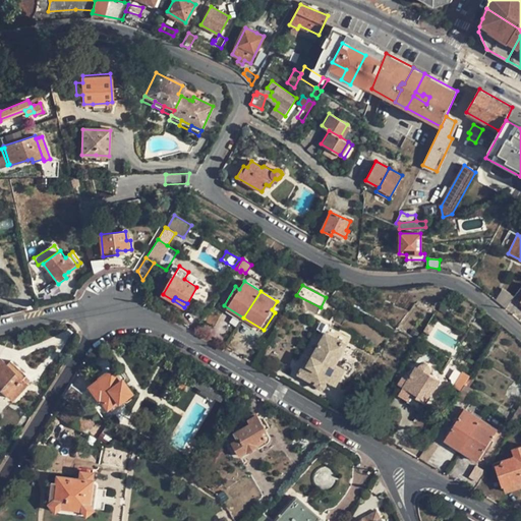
[(222,314),(211,308),(204,320),(215,326),(222,314)]
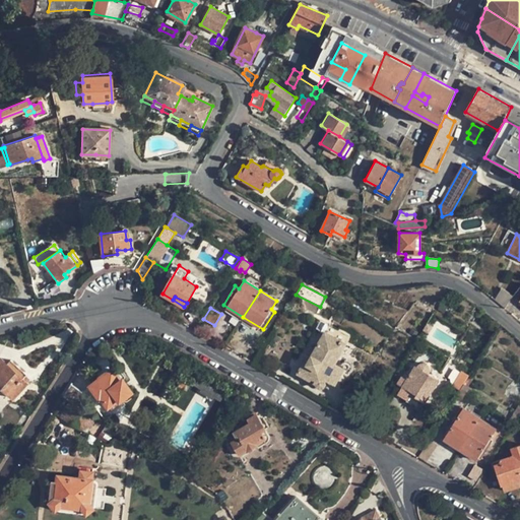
[(308,362),(305,360),(298,373),(314,382),(316,385),(320,387),(324,387),(326,384),(326,379),(334,384),(342,369),(334,364),(350,335),(329,324),(311,355),(308,362)]
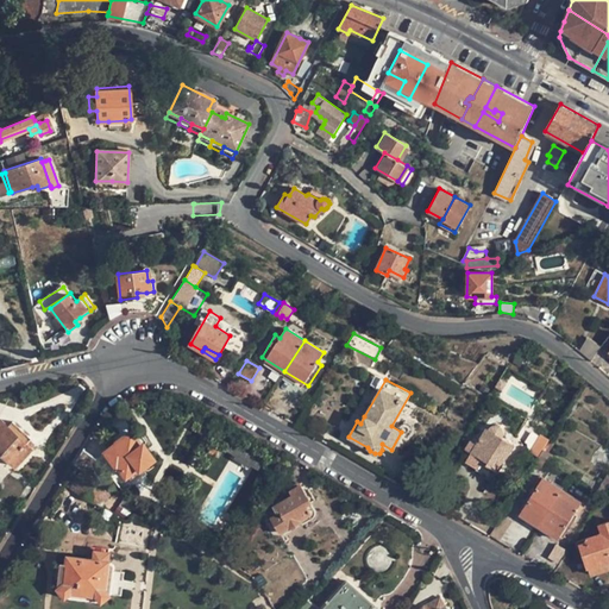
[(10,426),(1,420),(0,420),(0,459),(5,454),(17,466),(32,449),(27,444),(32,438),(13,421),(10,426)]
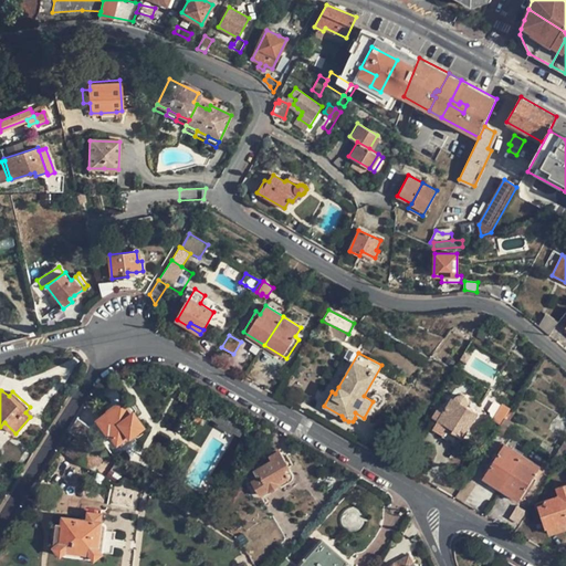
[(429,413),(439,419),(452,398),(442,392),(429,413)]
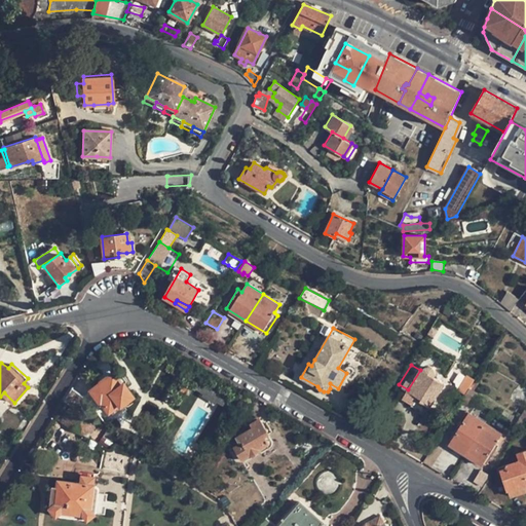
[(423,367),(420,370),(408,389),(402,400),(409,404),(413,398),(414,395),(421,399),(420,402),(429,407),(444,384),(437,379),(436,372),(434,369),(429,367),(427,367),(423,367)]
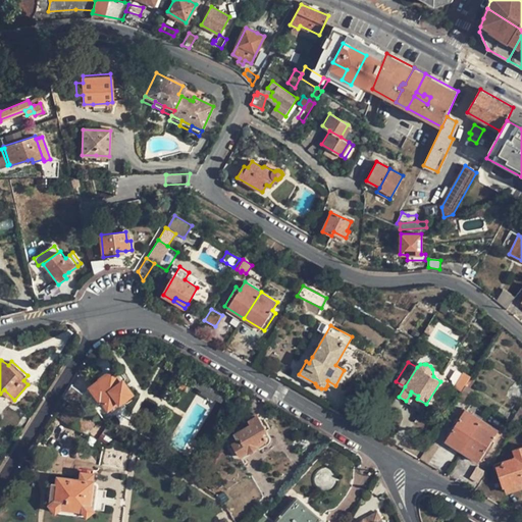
[(109,408),(110,407),(118,401),(120,403),(134,394),(124,380),(123,381),(113,369),(107,374),(106,373),(99,377),(100,379),(91,386),(101,400),(102,399),(109,408)]
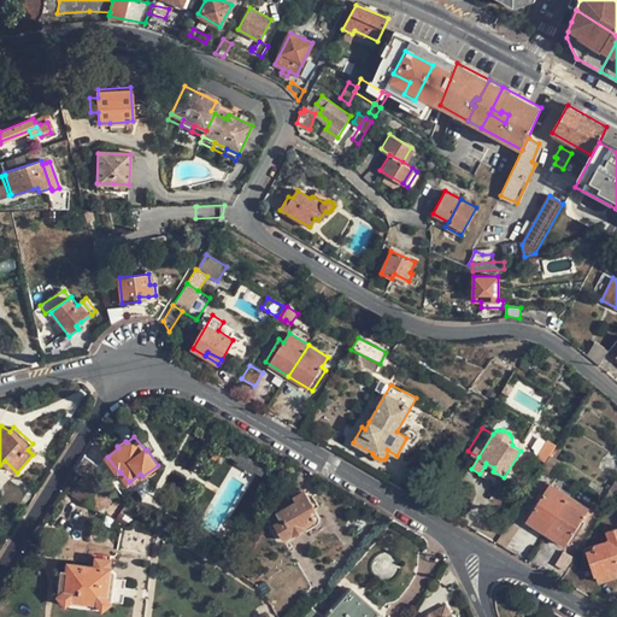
[(533,456),(545,464),(551,456),(538,448),(533,456)]
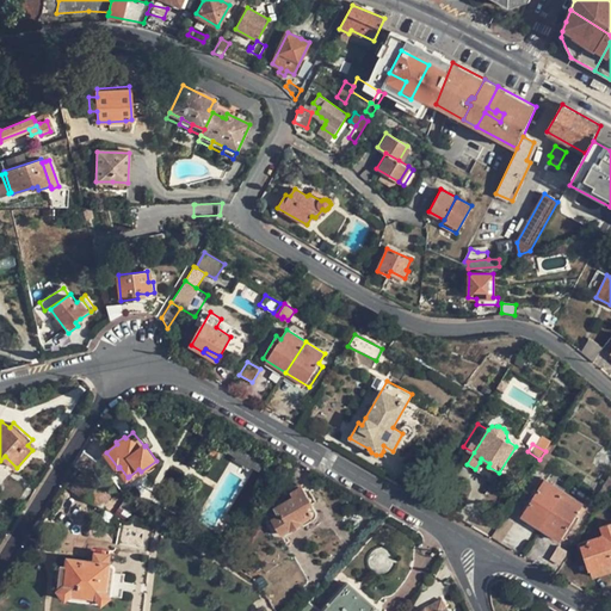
[(99,462),(82,451),(73,467),(82,471),(90,476),(99,462)]
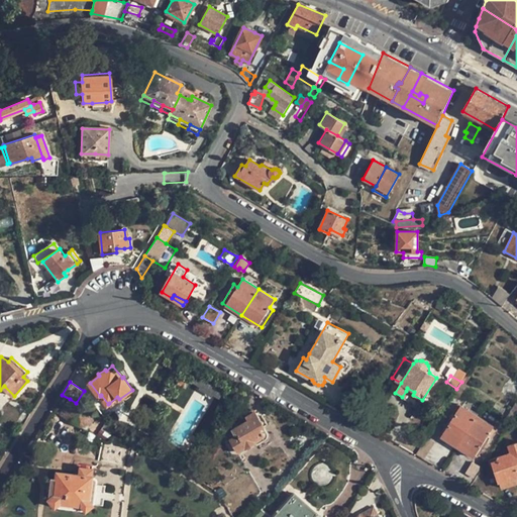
[(461,382),(456,389),(454,392),(460,396),(468,386),(461,382)]
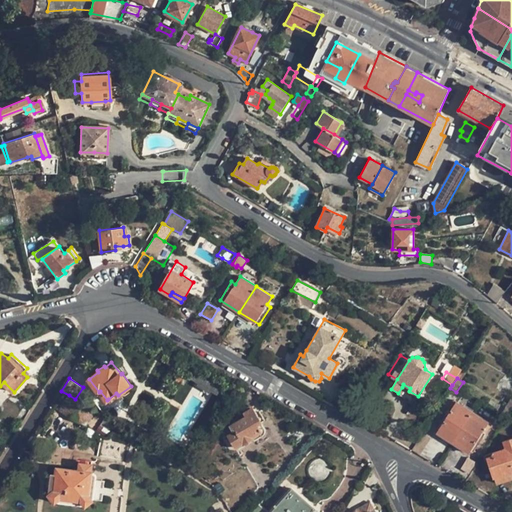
[(451,399),(456,392),(450,388),(446,395),(451,399)]
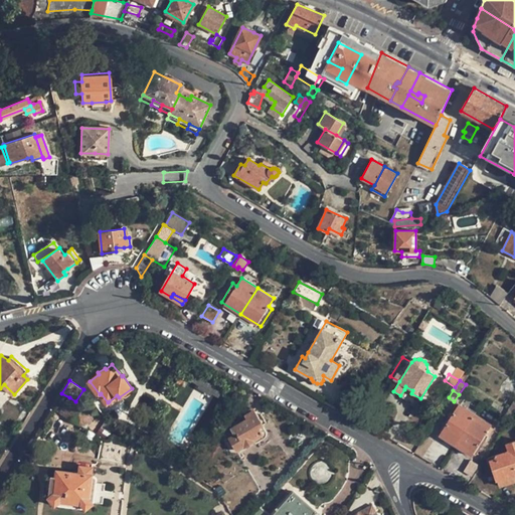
[(121,400),(119,397),(117,395),(109,401),(113,406),(121,400)]
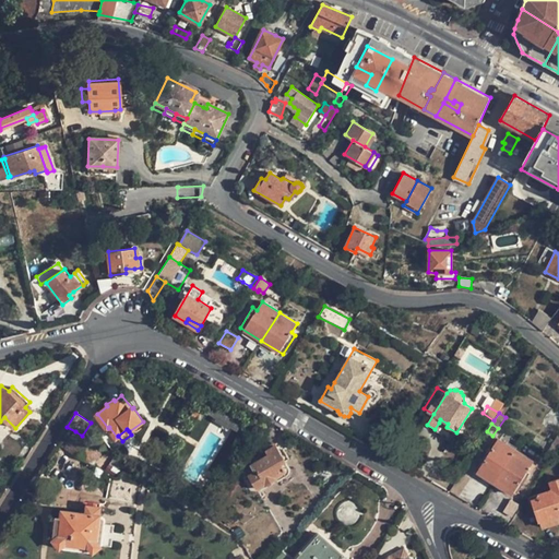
[(105,450),(82,436),(75,431),(64,448),(88,463),(92,459),(97,462),(105,450)]
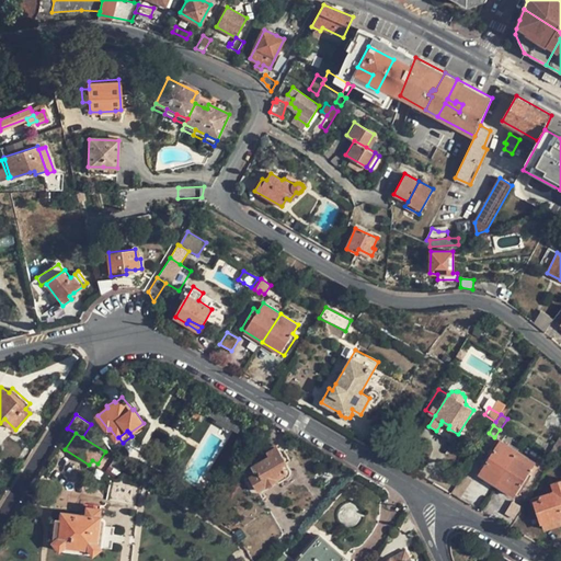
[(547,456),(553,459),(560,446),(560,434),(547,456)]
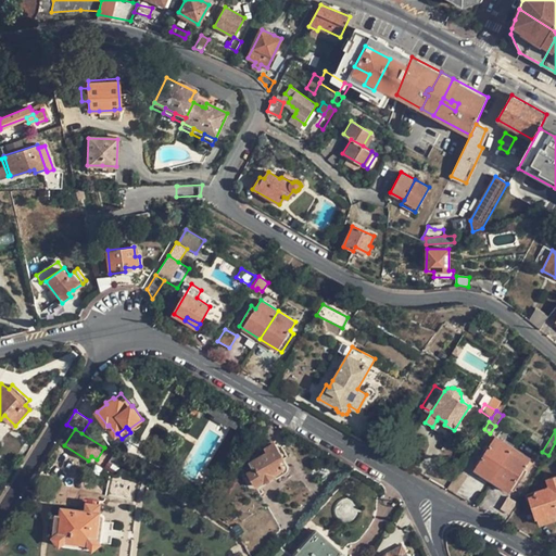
[(510,490),(517,478),(523,469),(527,471),(533,460),(496,437),(491,446),(487,444),(474,465),(477,468),(476,470),(510,490)]
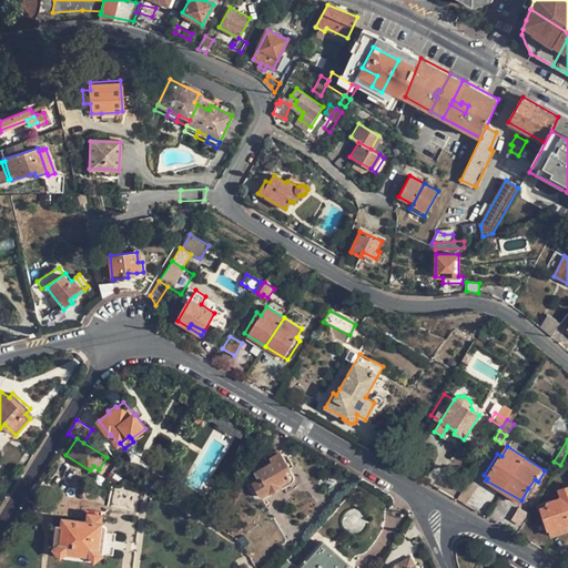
[(285,470),(288,468),(280,453),(272,458),(272,460),(256,470),(257,473),(253,475),(251,482),(259,496),(262,496),(269,492),(270,493),(281,486),(280,485),(290,479),(285,470)]
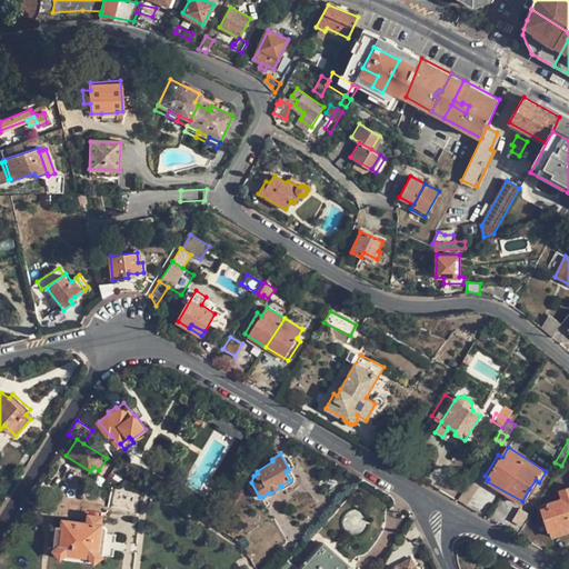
[(533,491),(539,482),(536,480),(529,489),(533,491)]
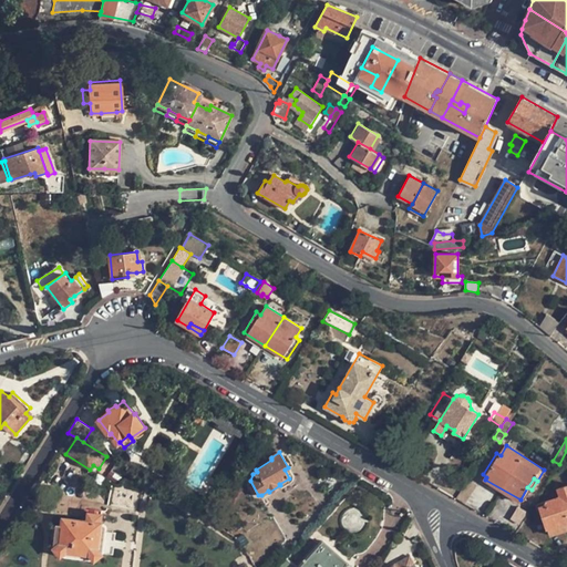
[(455,500),(466,506),(478,486),(467,480),(455,500)]
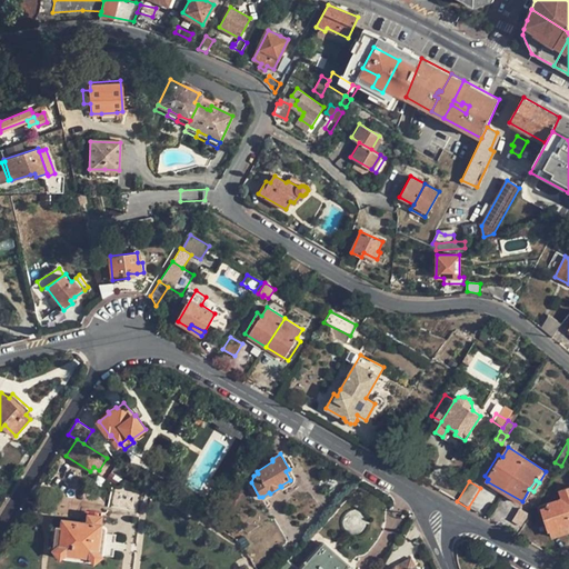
[(548,531),(550,530),(568,523),(568,487),(559,490),(562,499),(547,503),(548,507),(541,508),(548,531)]
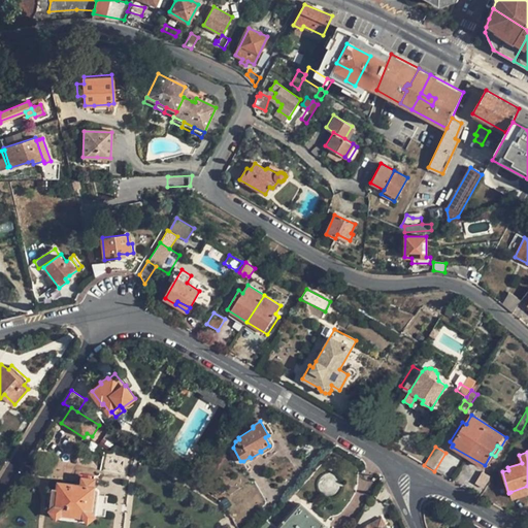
[(486,489),(492,477),(481,471),(474,482),(486,489)]
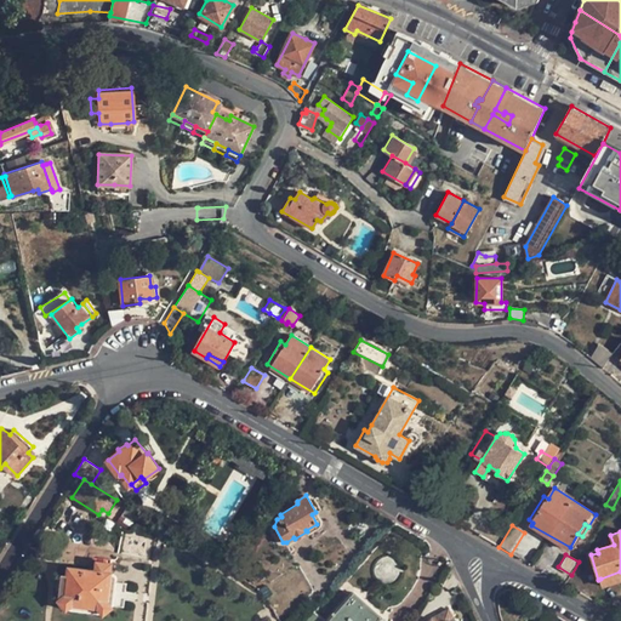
[(97,607),(104,614),(113,607),(109,602),(112,564),(97,562),(96,570),(69,568),(68,575),(62,575),(60,600),(67,609),(73,604),(97,607)]
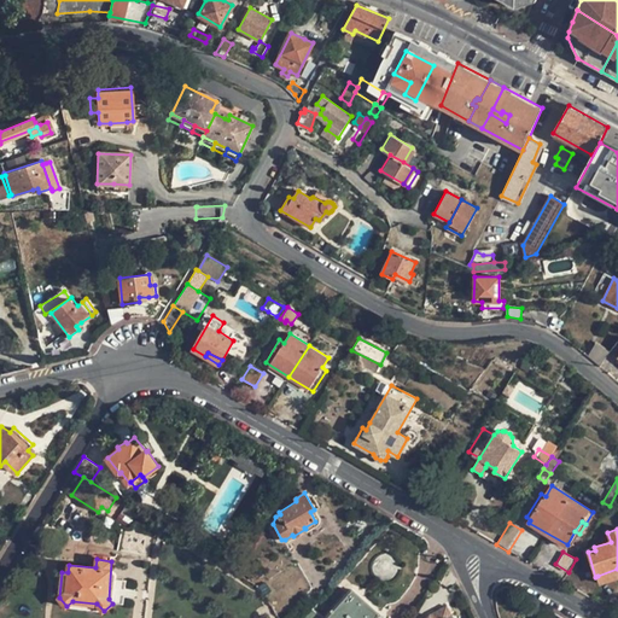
[(617,577),(617,569),(598,576),(600,583),(617,577)]
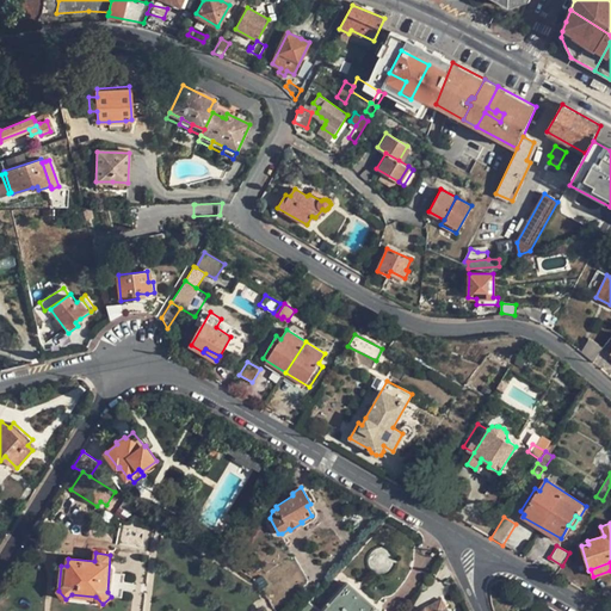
[(347,585),(325,610),(368,610),(372,606),(347,585)]
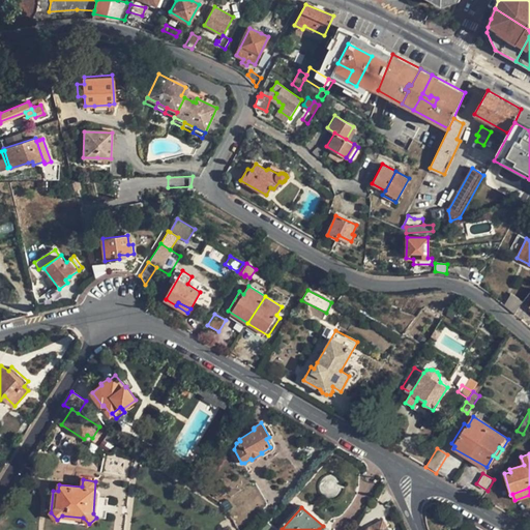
[(260,529),(267,523),(269,521),(262,512),(244,529),(260,529)]
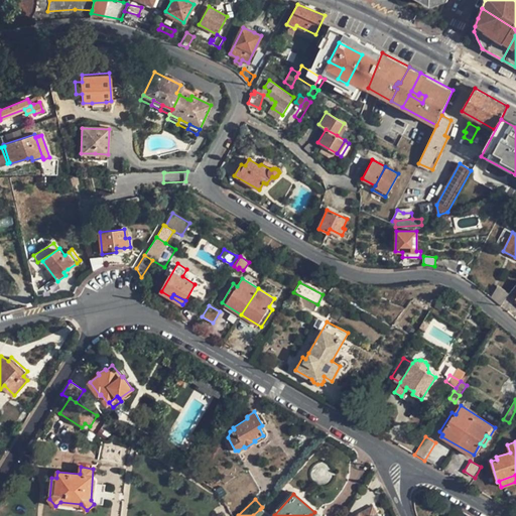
[(364,515),(359,512),(356,515),(378,515),(373,505),(364,509),(367,515),(366,515),(364,515)]
